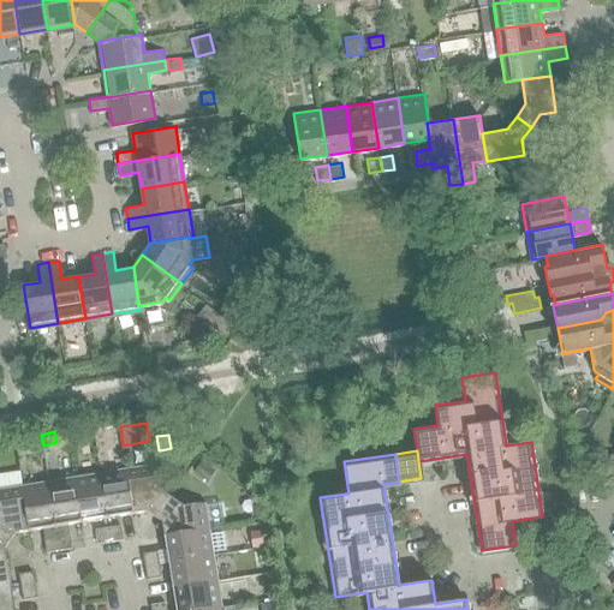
[(215,468),(202,458),(195,468),(208,478),(215,468)]
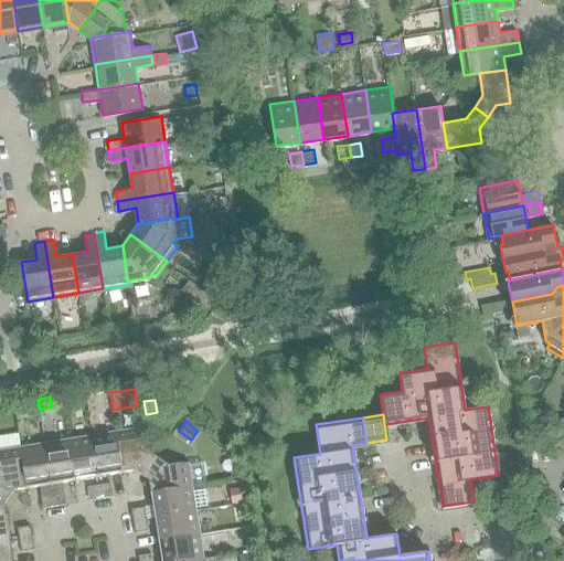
[(137,470),(151,451),(142,445),(139,424),(115,429),(123,470),(135,468),(137,470)]
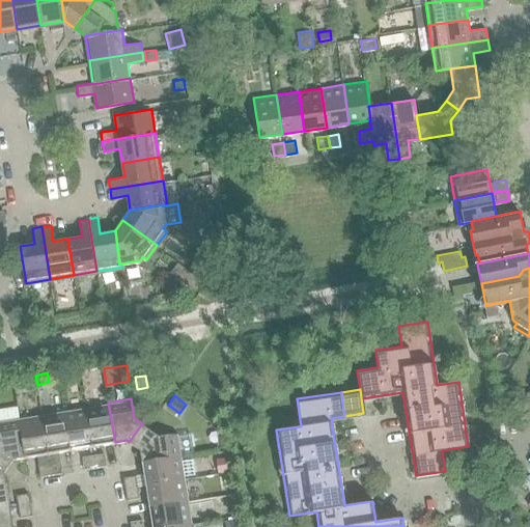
[(115,442),(108,403),(86,406),(92,445),(115,442)]
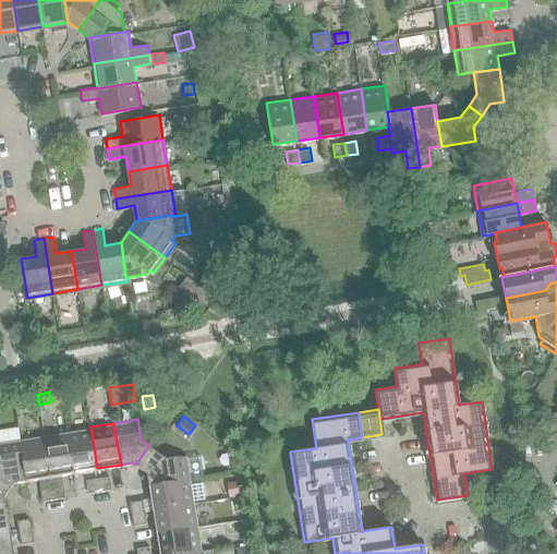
[(97,468),(91,426),(67,431),(73,472),(97,468)]
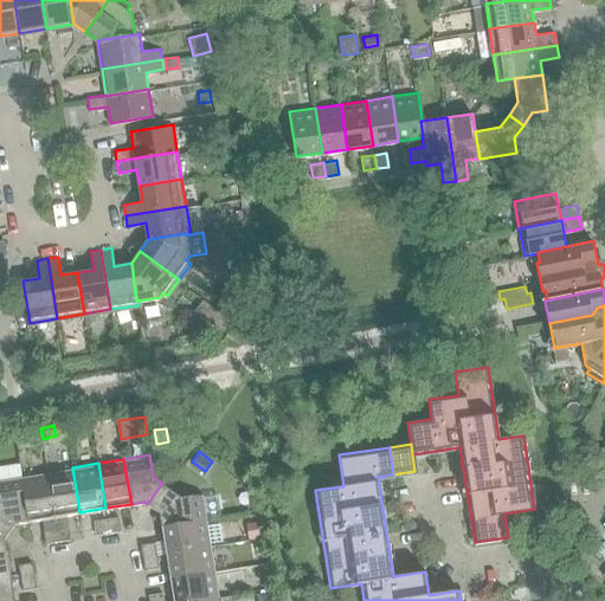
[(79,512),(72,467),(47,471),(55,516),(56,525),(69,523),(66,515),(79,512)]
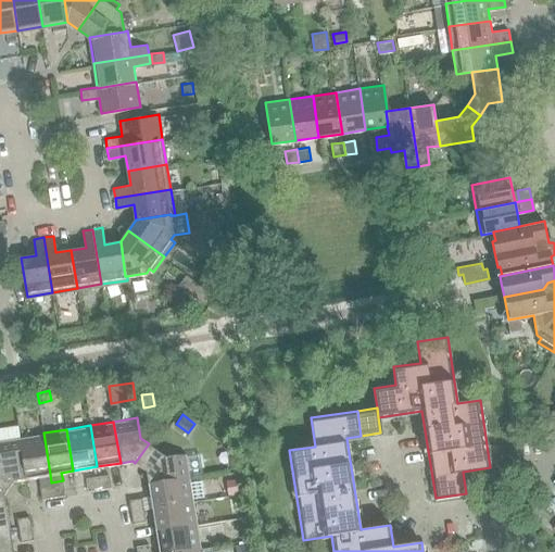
[(50,474),(43,433),(20,437),(26,478),(39,476),(40,485),(51,483),(50,474)]
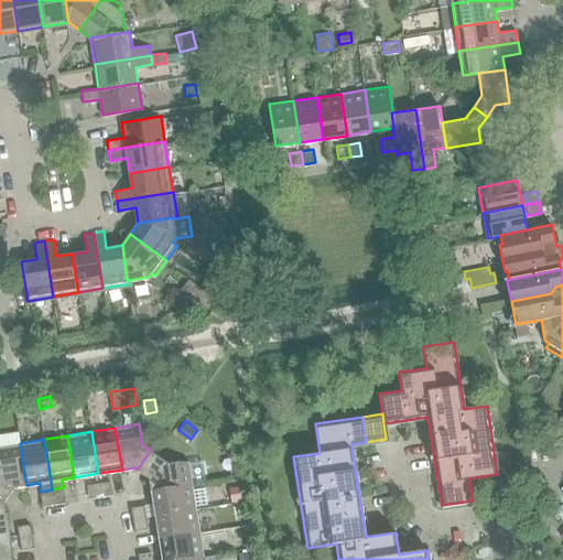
[(26,485),(20,443),(0,445),(0,481),(12,490),(14,487),(26,485)]
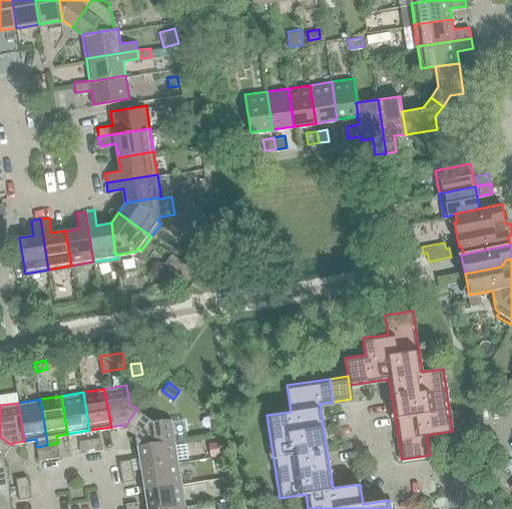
[(126,428),(128,429),(140,412),(138,410),(137,409),(124,427),(126,428)]
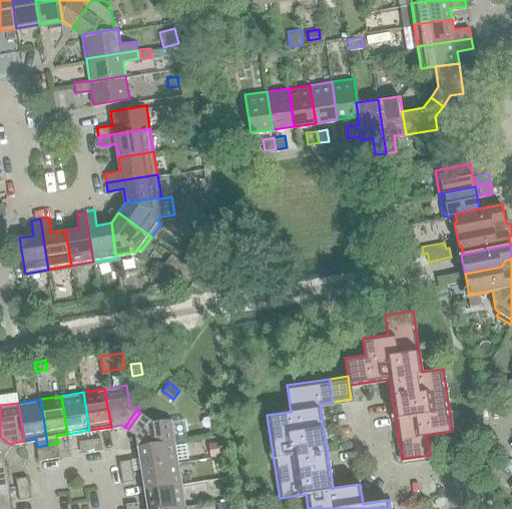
[(140,412),(128,429),(135,434),(137,446),(175,440),(171,418),(152,421),(140,412)]
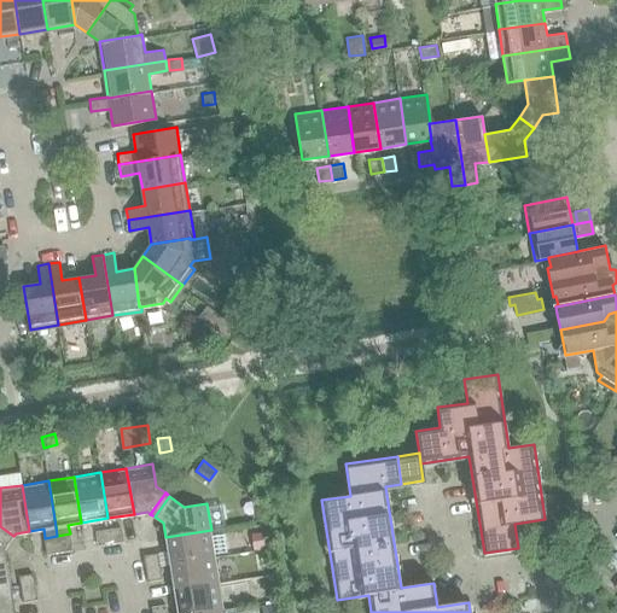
[(0,532),(11,541),(12,538),(13,536),(0,526),(0,532)]
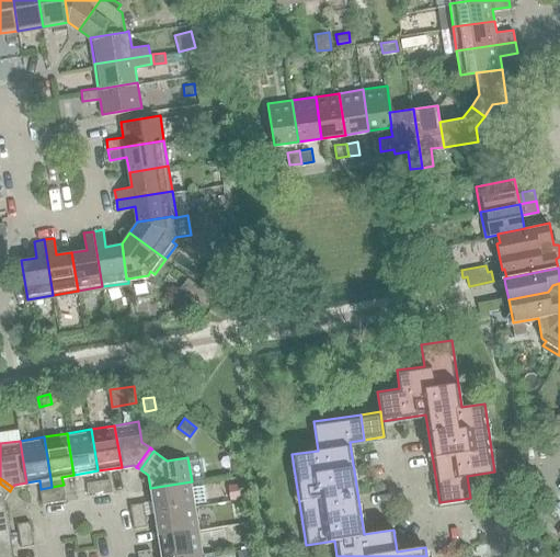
[(101,492),(112,490),(111,478),(99,479),(101,492)]
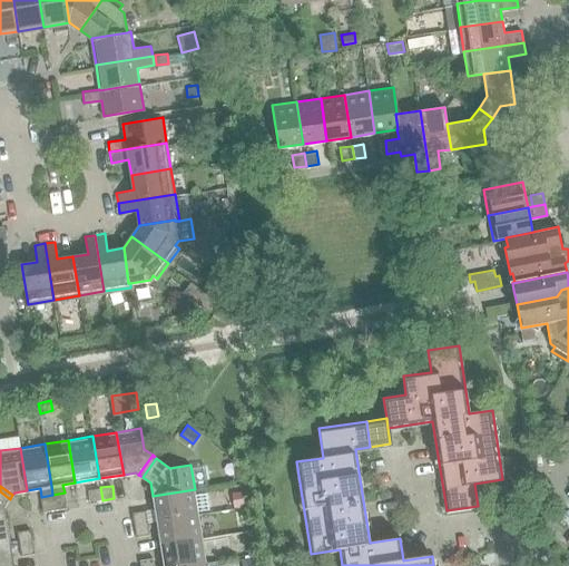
[(88,489),(90,503),(102,500),(100,487),(88,489)]
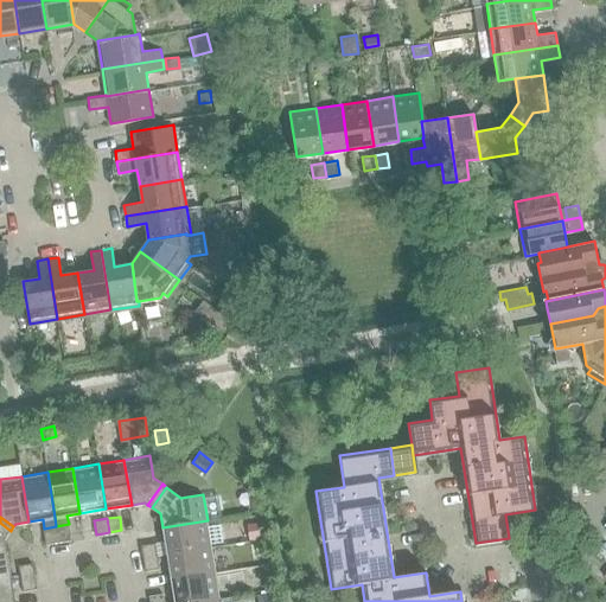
[(166,552),(211,545),(208,520),(163,527),(166,552)]
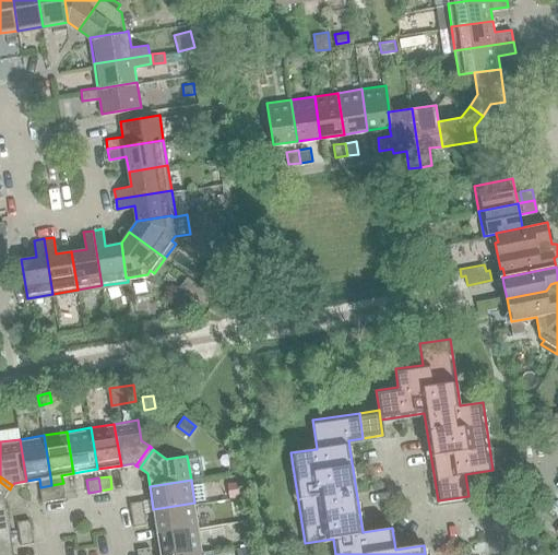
[(0,509),(7,509),(4,497),(10,489),(0,482),(0,509)]
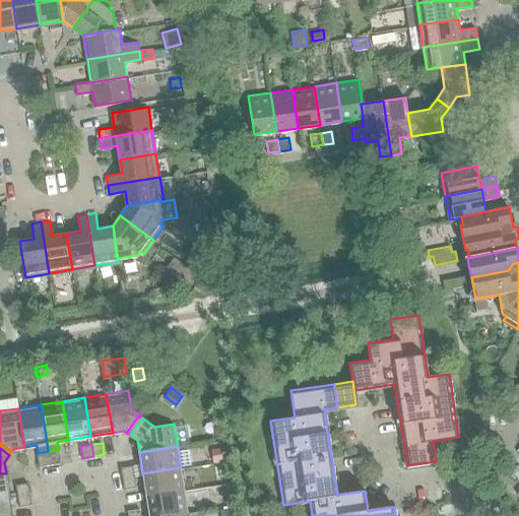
[(50,463),(61,461),(59,449),(48,451),(50,463)]
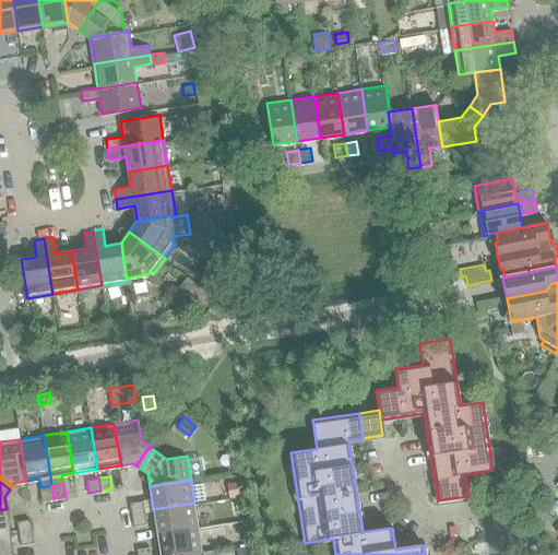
[(39,487),(42,500),(54,498),(51,485),(40,487),(39,487)]
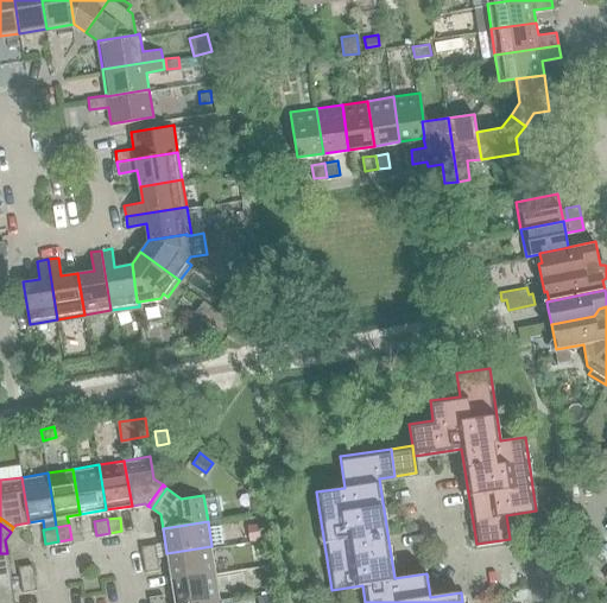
[(140,545),(143,557),(157,554),(155,543),(140,545)]
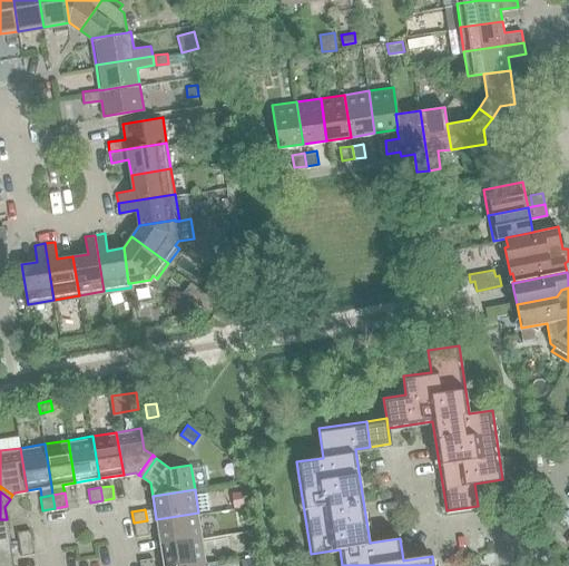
[(159,544),(202,536),(198,513),(156,519),(159,544)]
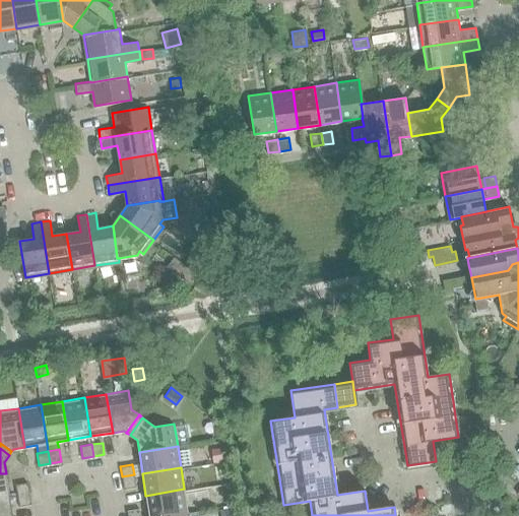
[(0,496),(9,495),(6,473),(0,473),(0,496)]
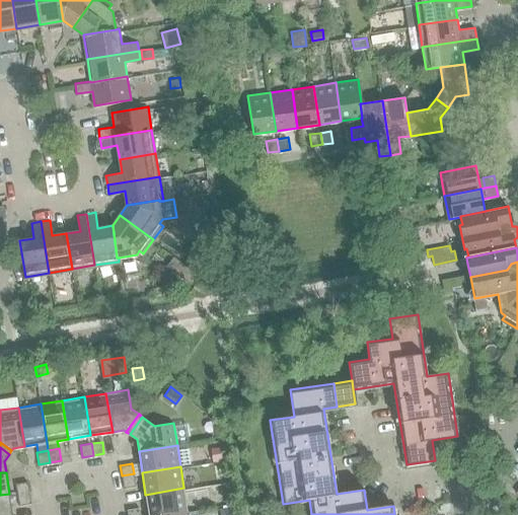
[(134,473),(122,475),(124,487),(136,485),(134,473)]
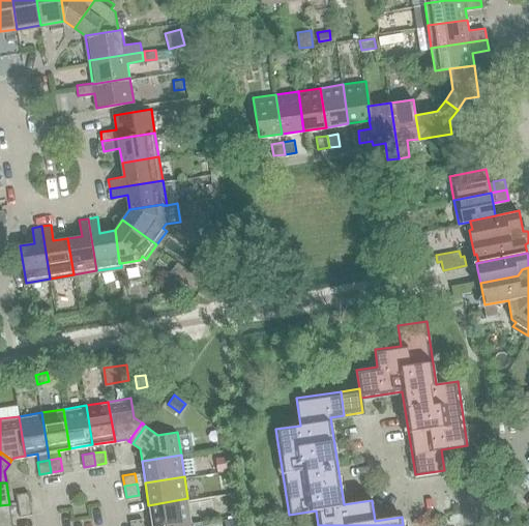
[(18,503),(30,501),(28,491),(16,493),(18,503)]
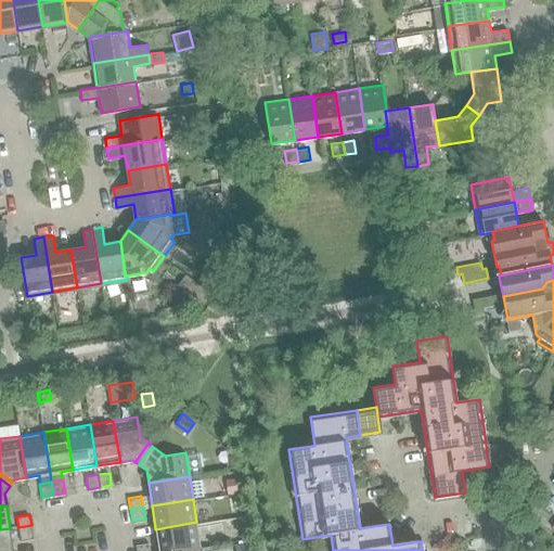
[(158,550),(166,550),(201,546),(196,522),(155,529),(158,550)]
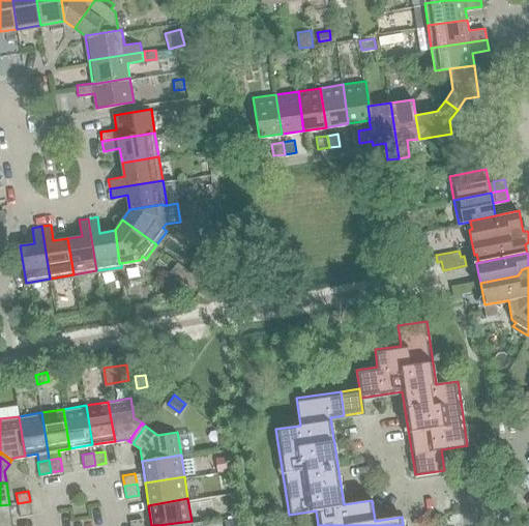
[(20,515),(31,513),(30,501),(18,503),(20,515)]
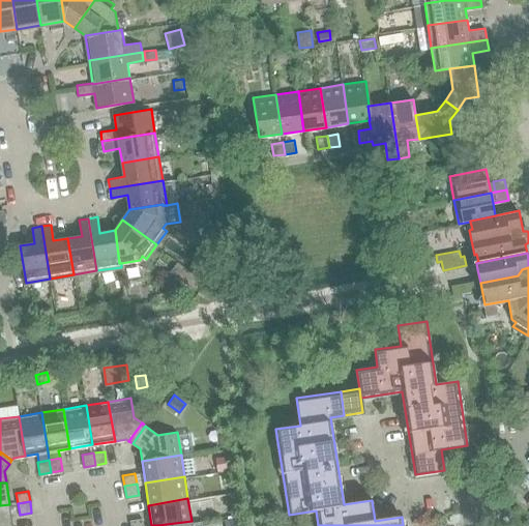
[(0,525),(12,525),(9,504),(0,505),(0,525)]
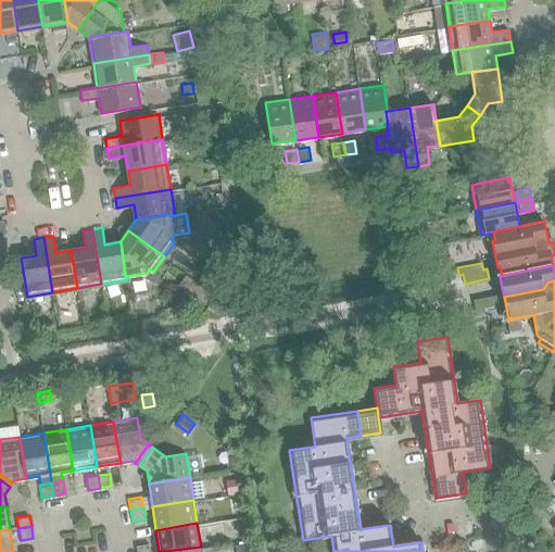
[(251,551),(250,541),(236,543),(237,551),(251,551)]
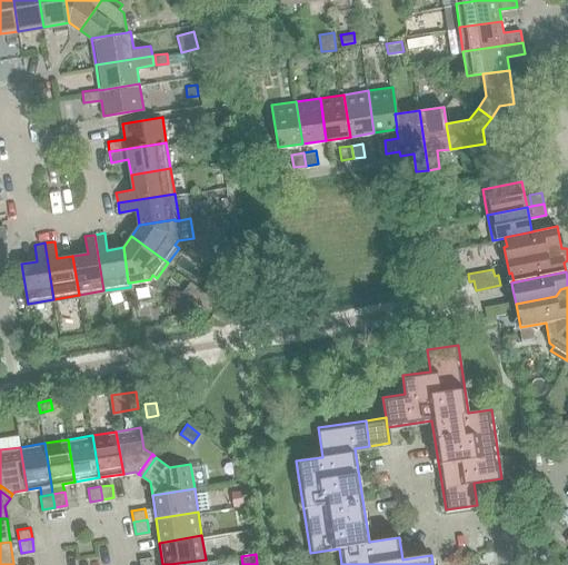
[(153,564),(152,555),(139,557),(140,564),(153,564)]
